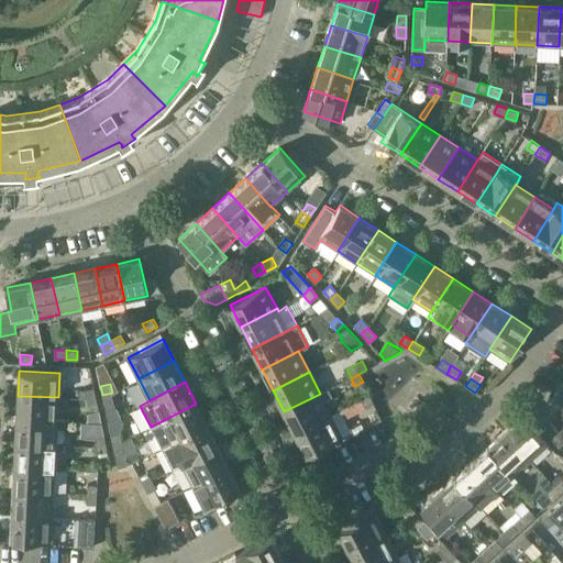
[(87,399),(96,397),(94,388),(85,389),(87,399)]
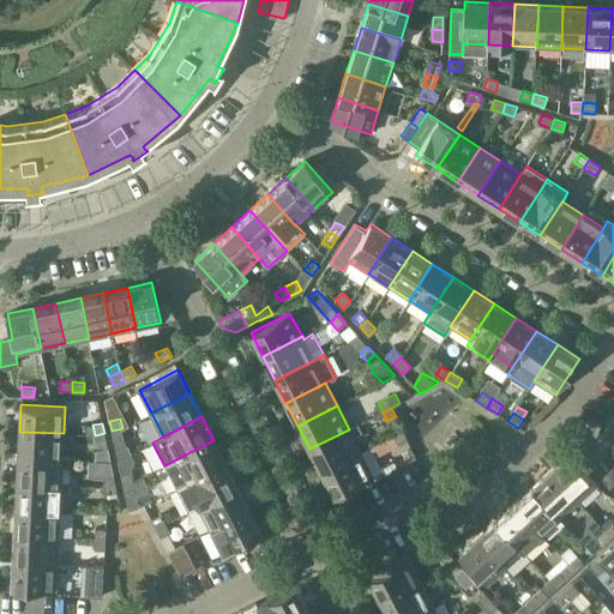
[(357,425),(349,429),(309,449),(321,473),(361,452),(353,437),(362,432),(357,425)]
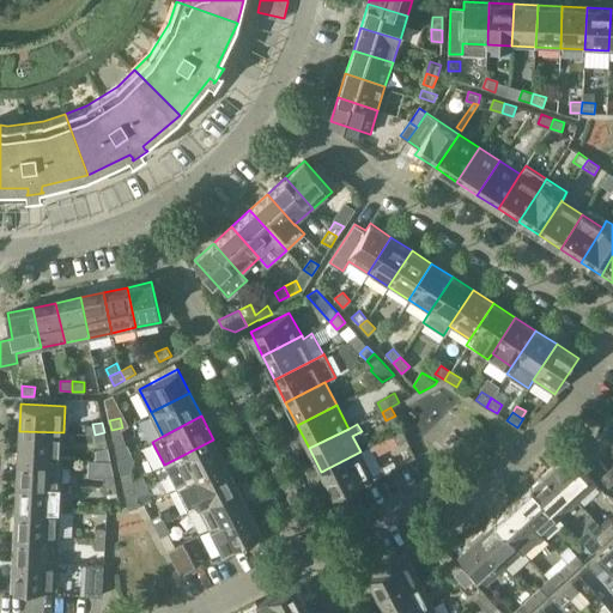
[(123,438),(122,428),(111,430),(114,441),(123,438)]
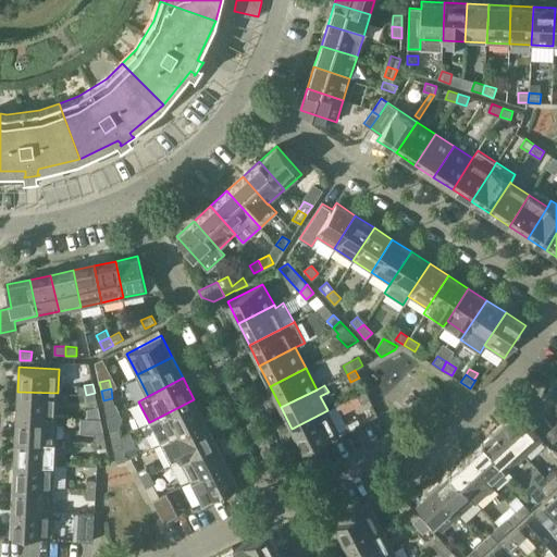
[(370,399),(366,391),(357,395),(361,403),(370,399)]
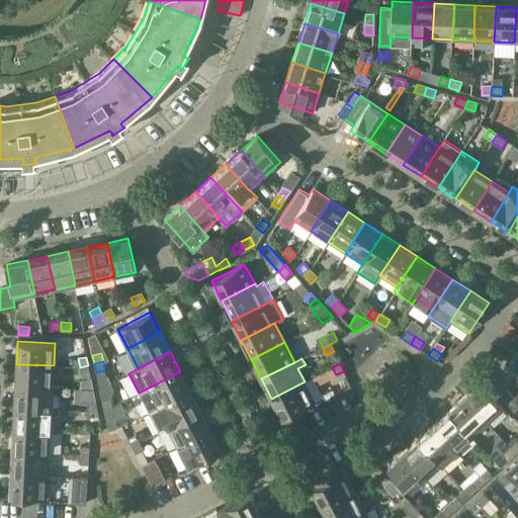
[(53,386),(54,365),(16,364),(15,385),(53,386)]
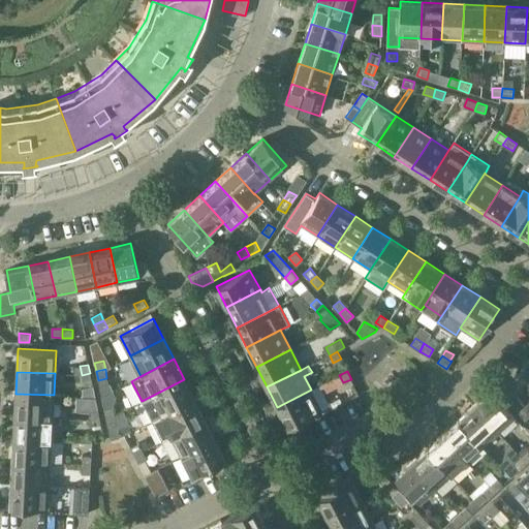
[(92,381),(90,373),(82,375),(84,383),(92,381)]
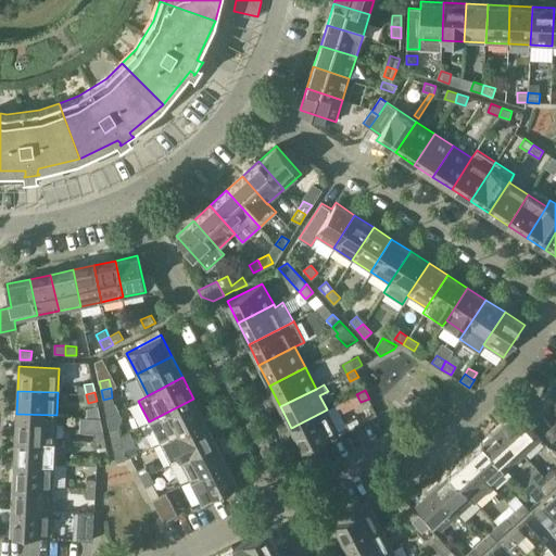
[(356,394),(336,405),(341,414),(362,403),(361,402),(356,394)]
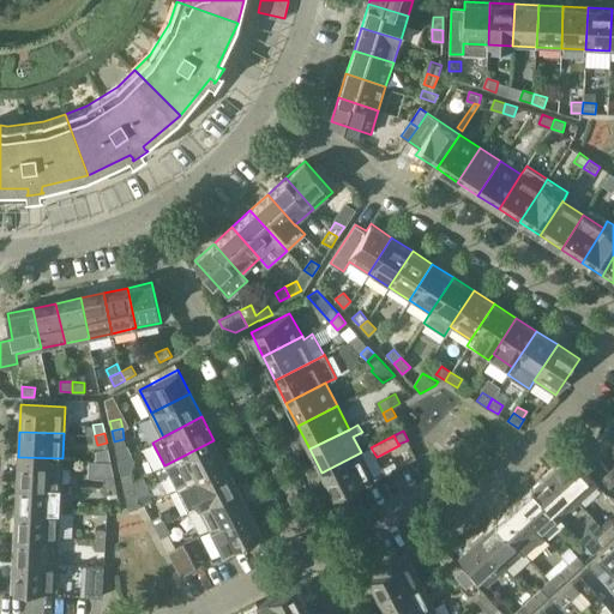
[(176,489),(187,483),(186,483),(226,463),(214,440),(164,465),(176,489)]
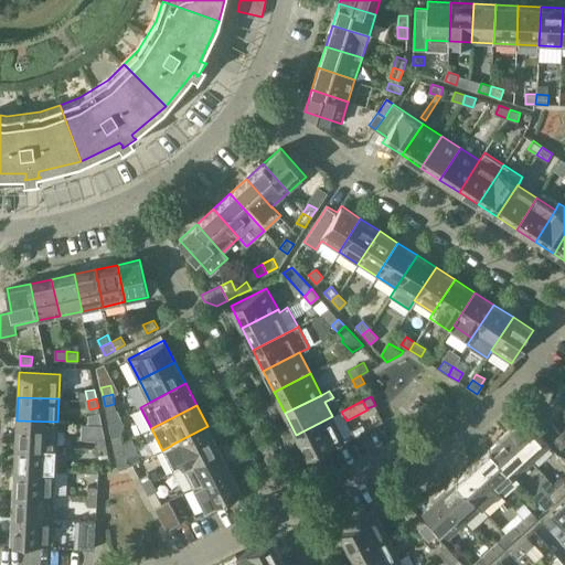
[(343,438),(332,416),(296,435),(308,457),(343,438)]
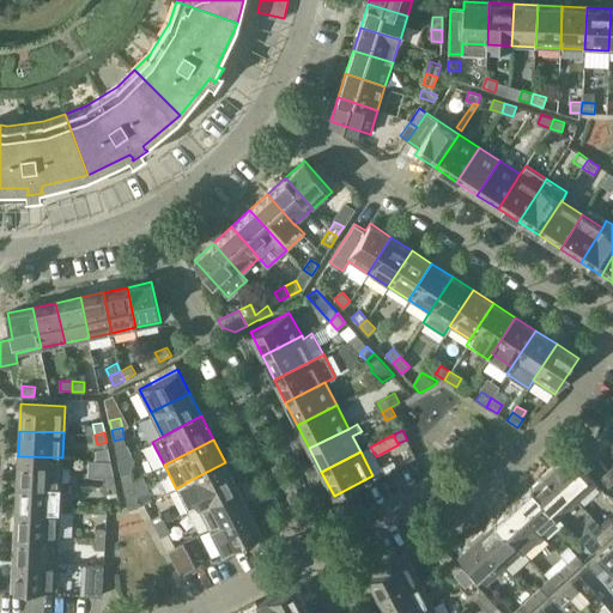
[(569,453),(550,469),(578,499),(596,483),(569,453)]
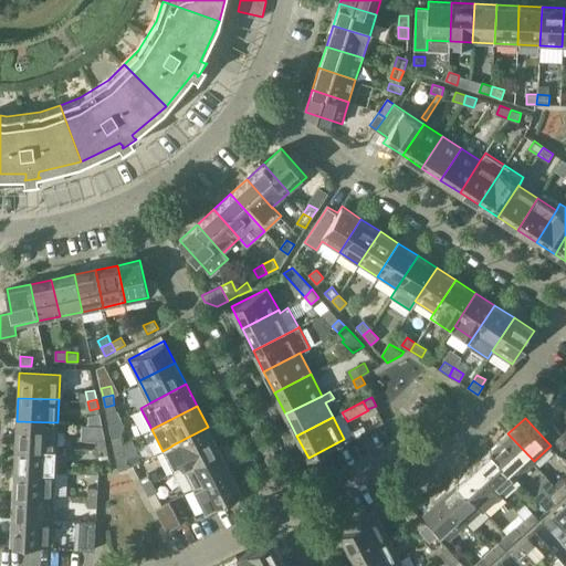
[(16,446),(56,447),(58,422),(17,421),(16,446)]
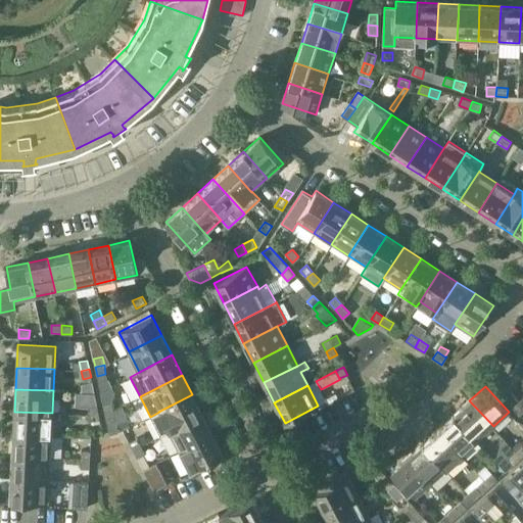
[(505,399),(512,407),(518,400),(512,393),(505,399)]
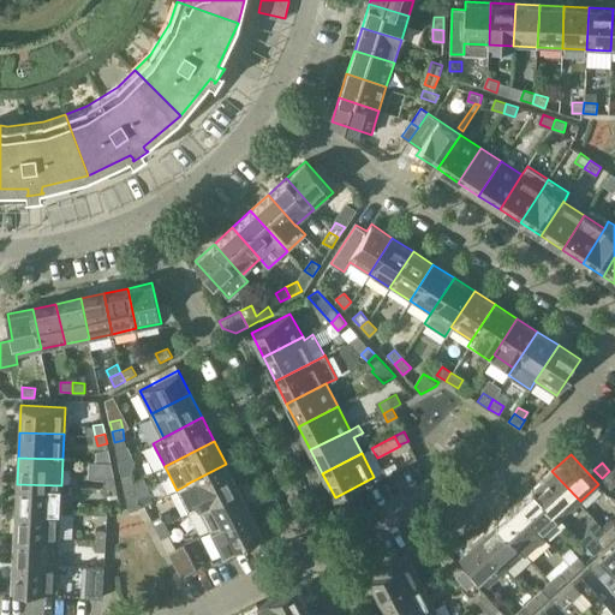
[(237,487),(226,464),(186,484),(187,484),(177,490),(189,513),(199,508),(198,506),(237,487)]
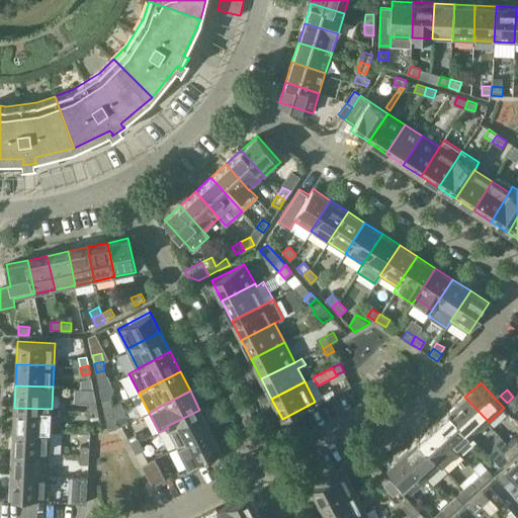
[(449,410),(472,436),(489,422),(464,397),(449,410)]
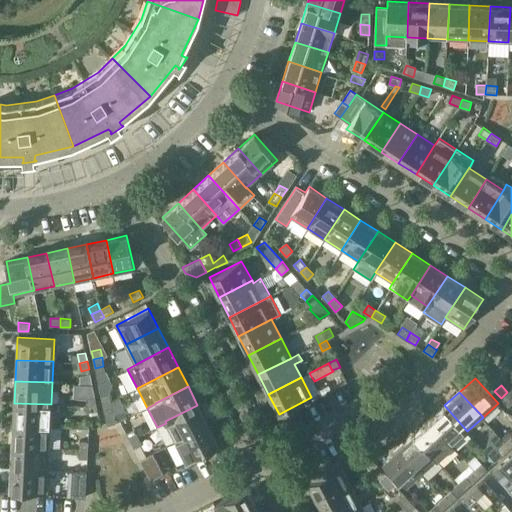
[(511,397),(507,392),(501,398),(508,406),(511,402),(511,397)]
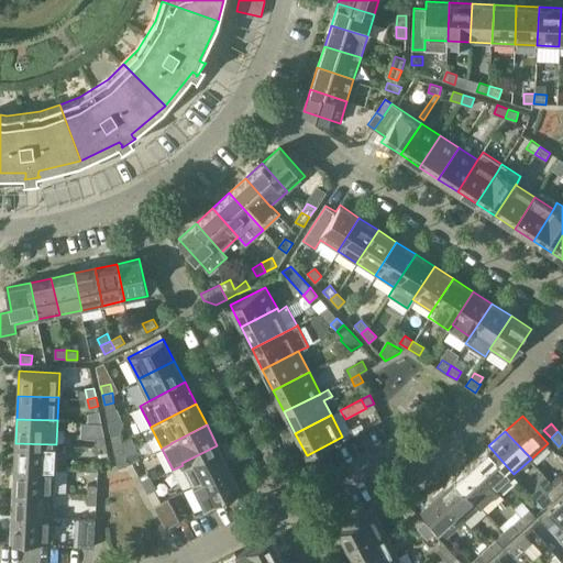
[(120,432),(111,434),(113,443),(122,441),(120,432)]
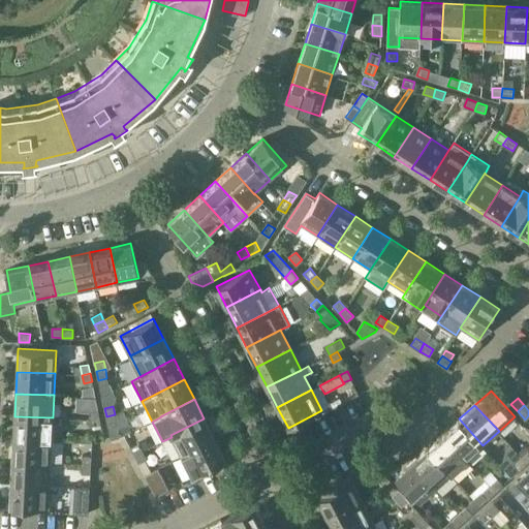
[(98,409),(89,411),(91,419),(99,417),(98,409)]
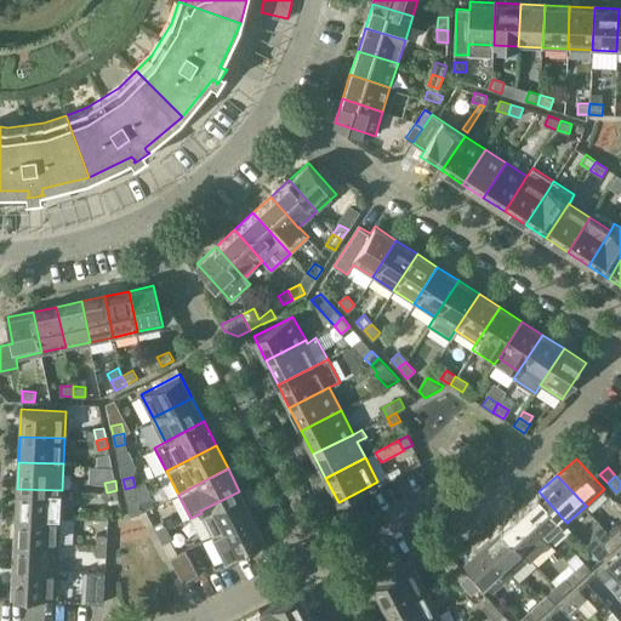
[(138,503),(152,497),(151,497),(146,482),(135,488),(138,503)]
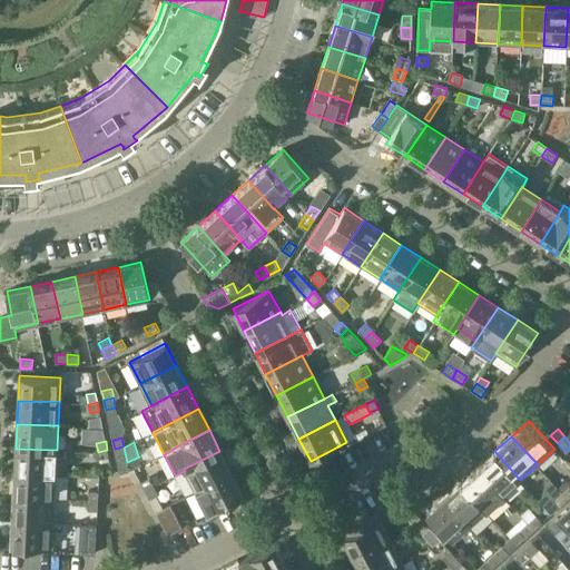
[(124,448),(124,446),(115,449),(119,473),(128,471),(127,462),(124,448)]
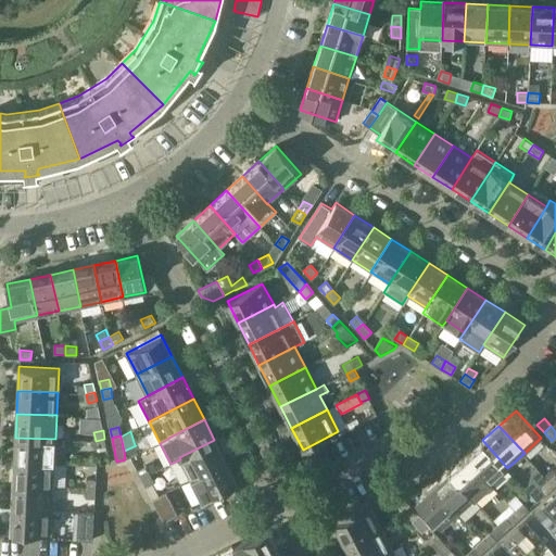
[(54,463),(55,439),(15,438),(14,460),(54,463)]
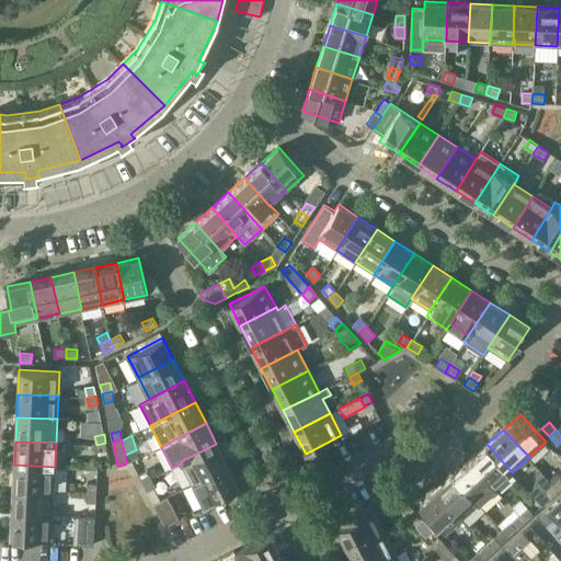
[(107,453),(105,443),(96,445),(99,454),(107,453)]
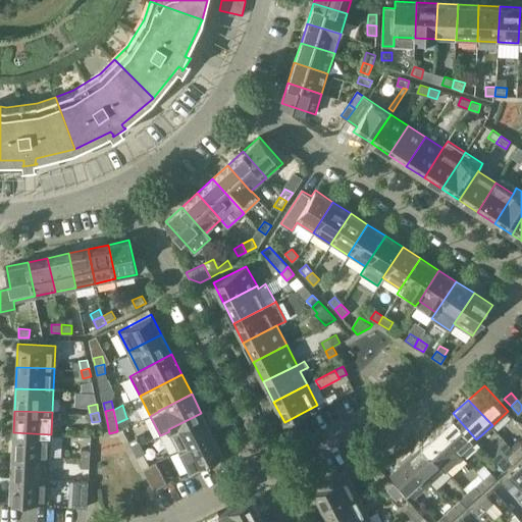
[(211,433),(201,413),(168,429),(169,431),(178,450),(211,433)]
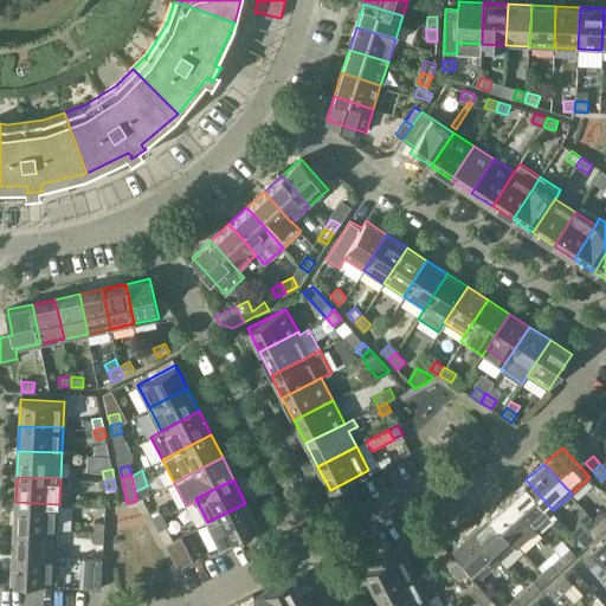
[(535,527),(553,510),(526,479),(508,496),(535,527)]
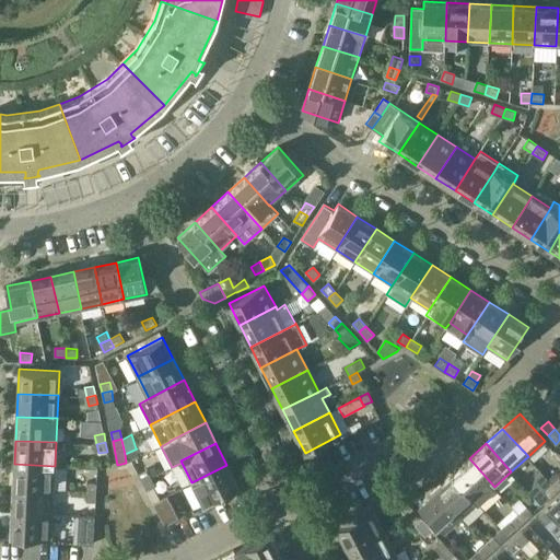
[(453,474),(478,501),(494,487),(469,458),(453,474)]
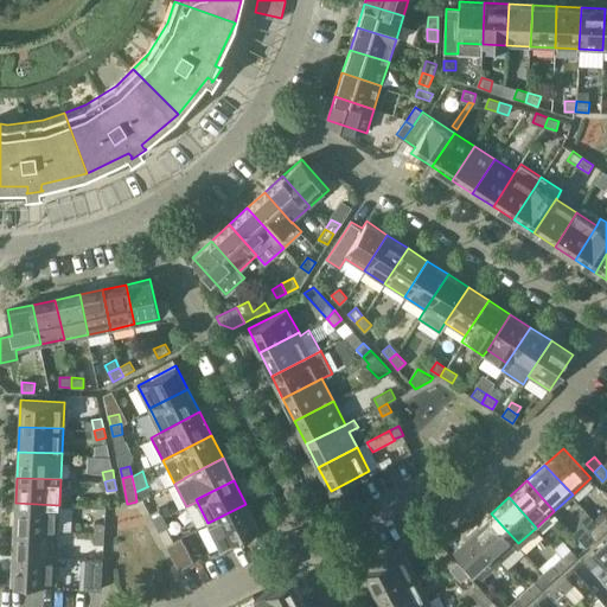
[(14,529),(58,530),(59,505),(16,503),(14,529)]
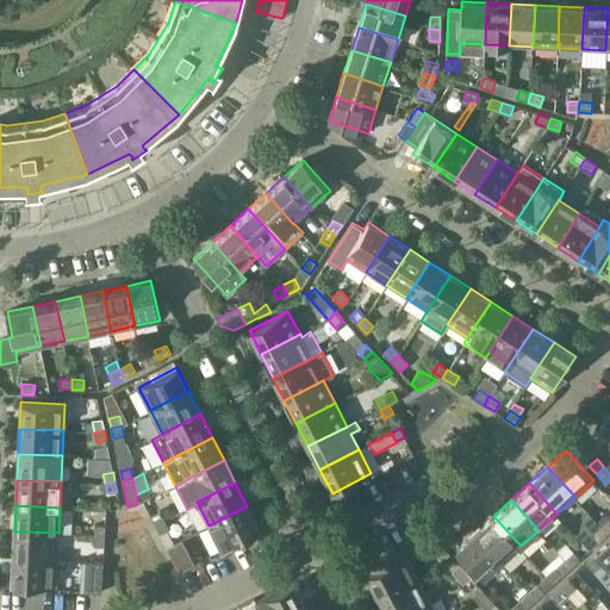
[(247,506),(209,526),(222,551),(260,530),(247,506)]
